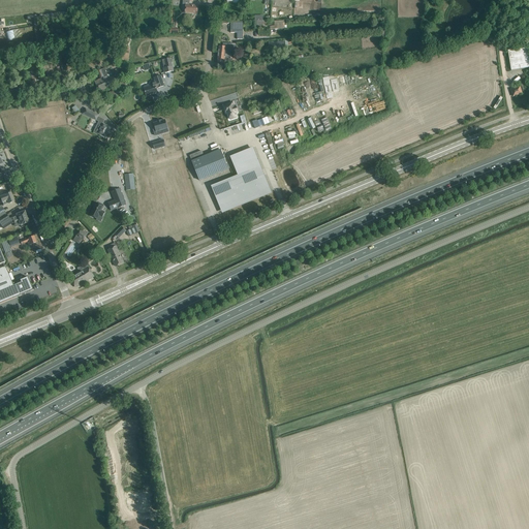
[(183,0),(183,4),(185,4),(185,12),(197,13),(197,11),(198,11),(199,11),(199,8),(198,8),(198,7),(198,5),(189,4),(190,1),(183,0)]
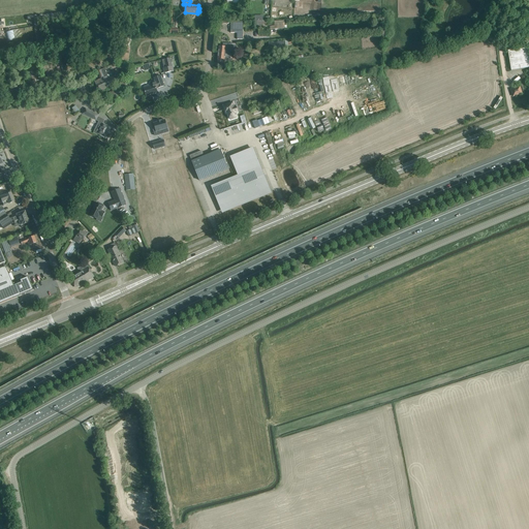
[(243,21),(230,22),(230,33),(231,33),(237,33),(237,39),(243,39),(243,30),(243,21)]
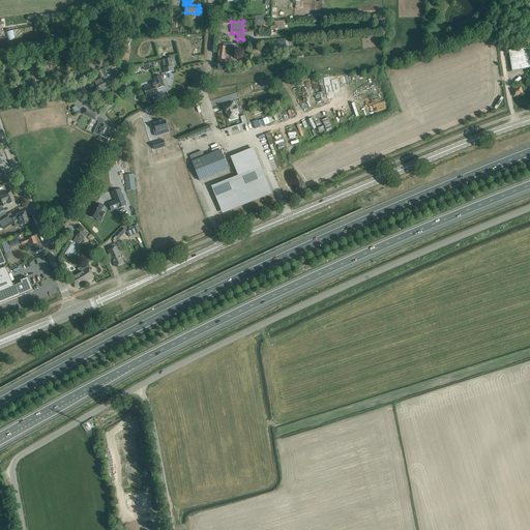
[(216,22),(216,30),(218,30),(218,24),(228,24),(231,22),(216,22)]
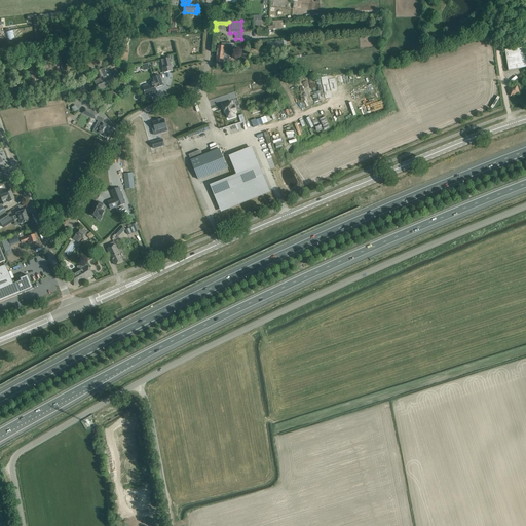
[(12,31),(5,32),(7,41),(14,39),(12,31)]
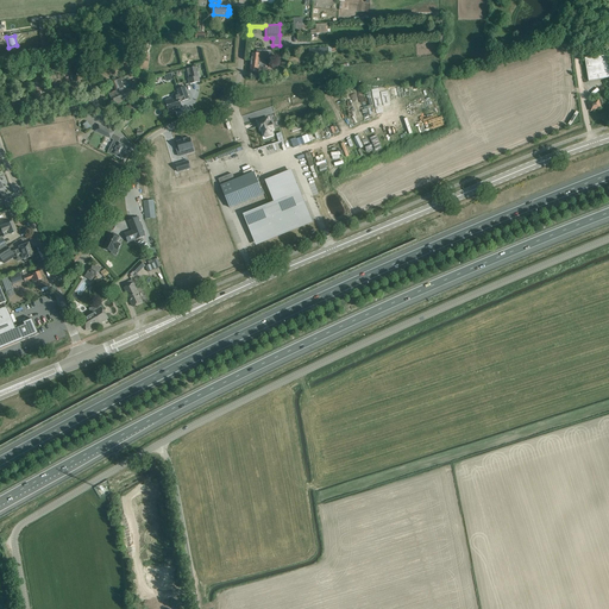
[(139,46),(136,69),(143,70),(148,71),(150,55),(151,44),(148,43),(146,45),(143,44),(139,46)]
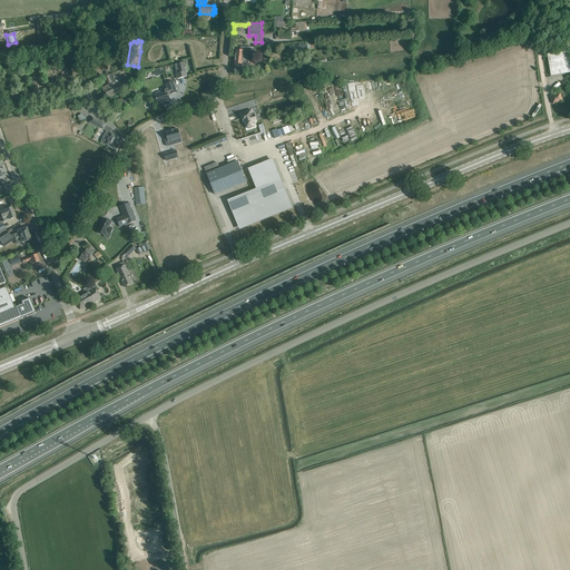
[(81,46),(71,48),(76,68),(78,68),(78,70),(85,68),(84,67),(86,67),(81,46)]
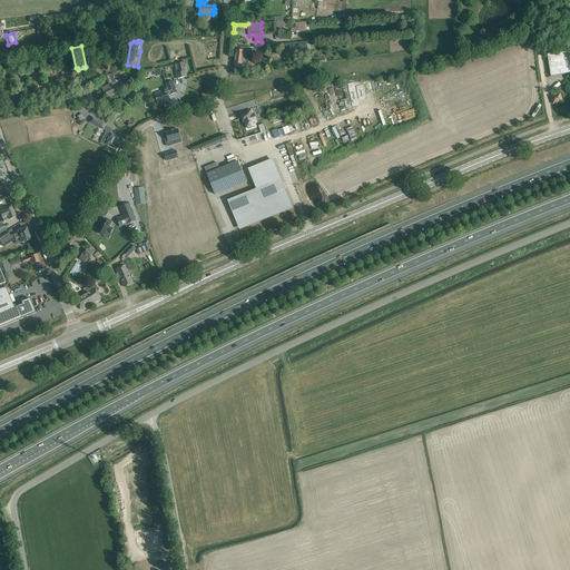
[(236,50),(235,57),(248,58),(248,56),(255,56),(255,50),(255,48),(255,47),(241,47),(241,50),(236,50)]
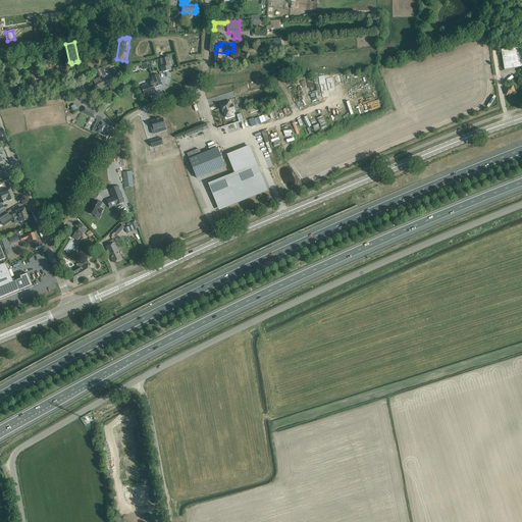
[(521,66),(521,58),(520,46),(501,49),(504,69),(521,66)]
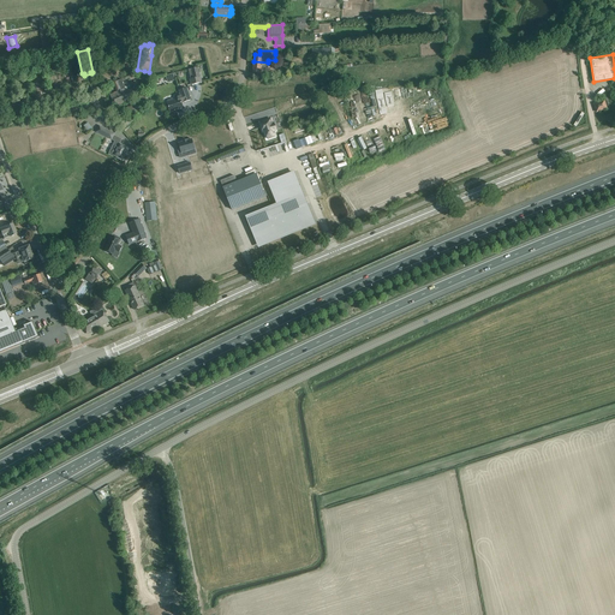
[(254,61),(252,72),(258,73),(261,73),(262,66),(269,67),(269,63),(268,63),(254,61)]
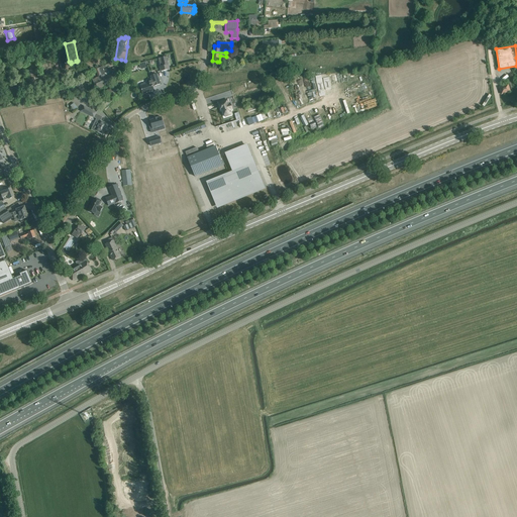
[(166,57),(159,59),(162,71),(169,70),(166,57)]
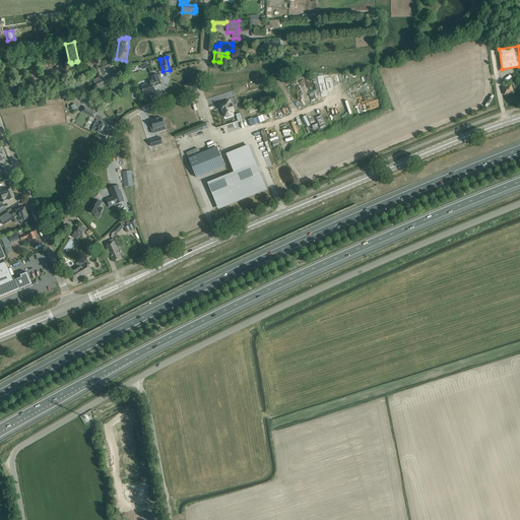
[(116,59),(115,60),(120,77),(125,75),(126,75),(122,60),(116,59)]
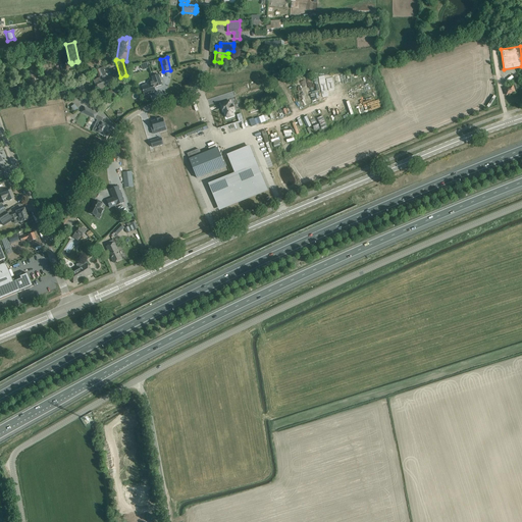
[(36,62),(27,64),(30,81),(40,79),(36,62)]
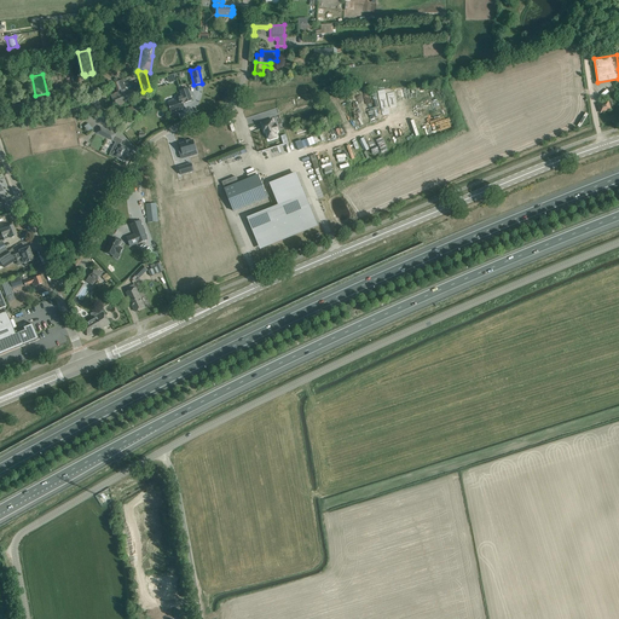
[(85,87),(82,87),(84,91),(86,96),(98,92),(99,93),(106,91),(105,88),(110,87),(109,84),(97,87),(93,79),(88,81),(90,82),(86,84),(86,85),(84,86),(85,87)]
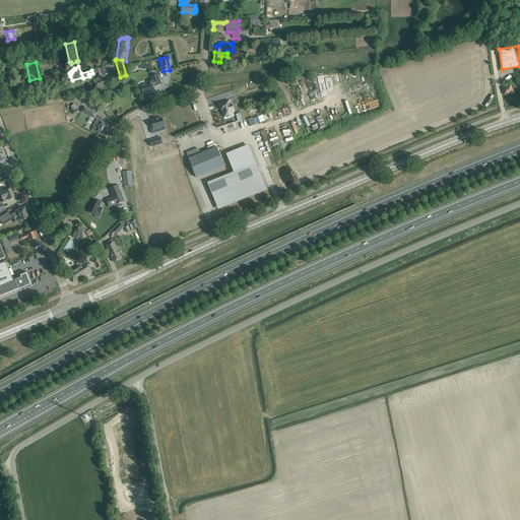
[(103,67),(98,69),(102,77),(107,76),(106,75),(105,73),(104,69),(103,67)]
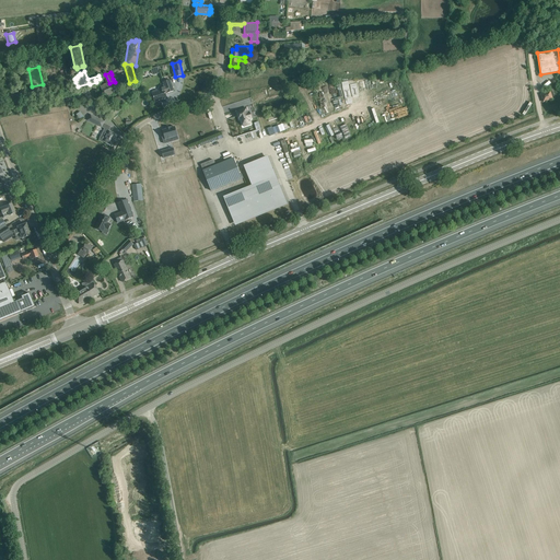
[(106,83),(102,85),(107,96),(125,86),(121,79),(118,80),(115,82),(109,83),(107,84),(107,83),(106,83)]
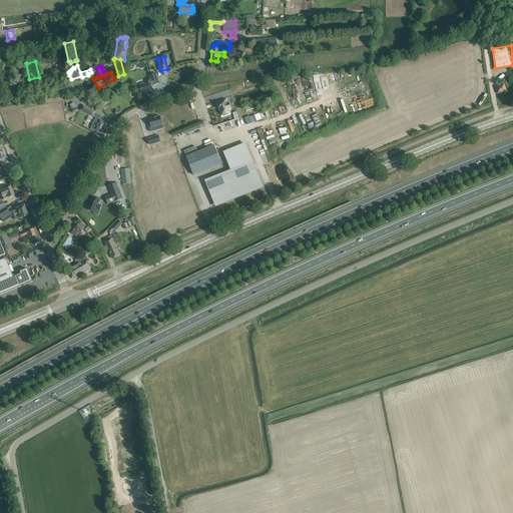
[(139,87),(138,88),(139,90),(140,90),(142,93),(152,89),(151,85),(152,84),(153,85),(159,83),(155,73),(149,75),(150,78),(145,80),(146,83),(139,86),(139,87)]
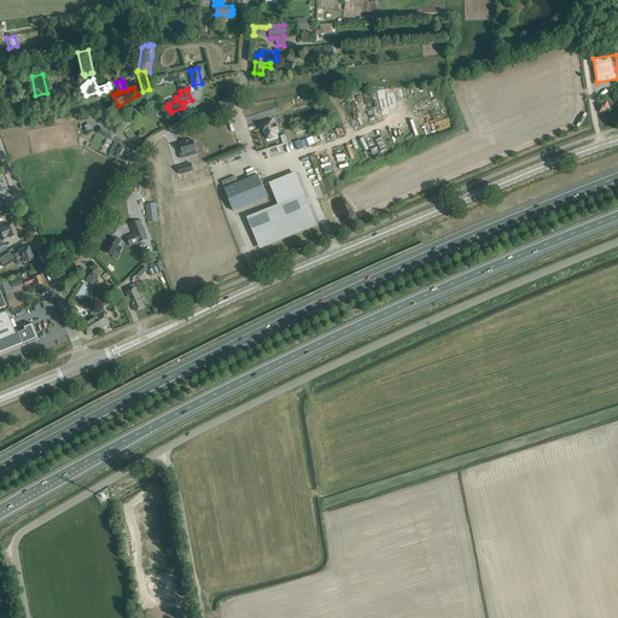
[(129,108),(126,109),(130,118),(133,116),(135,114),(141,109),(149,105),(143,94),(138,98),(140,101),(129,108)]
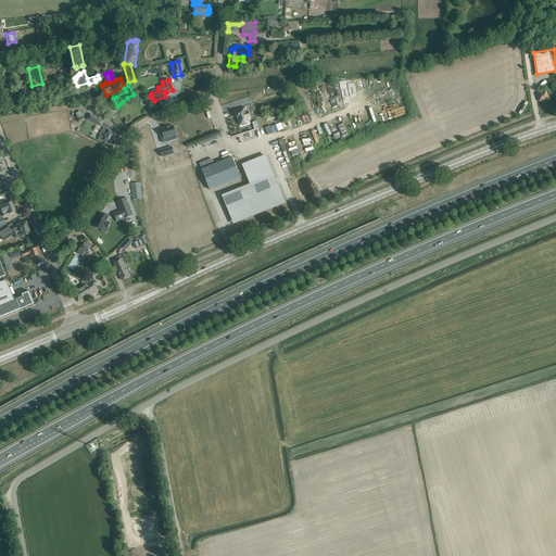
[(548,98),(546,91),(538,95),(540,101),(548,98)]
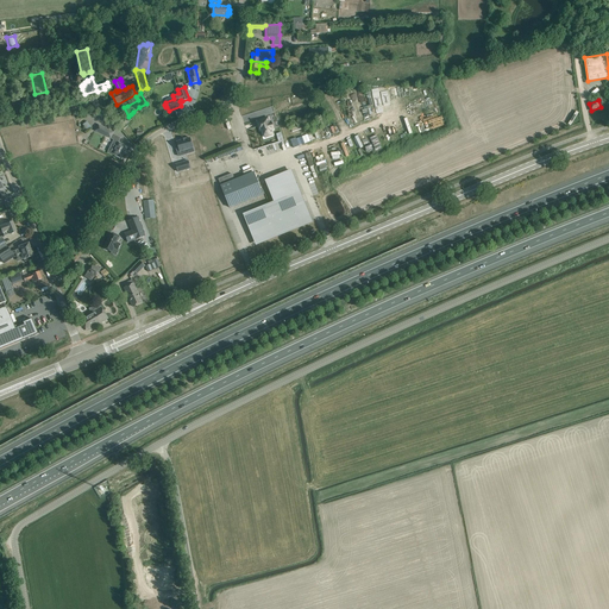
[(571,125),(578,112),(575,111),(569,124),(571,125)]
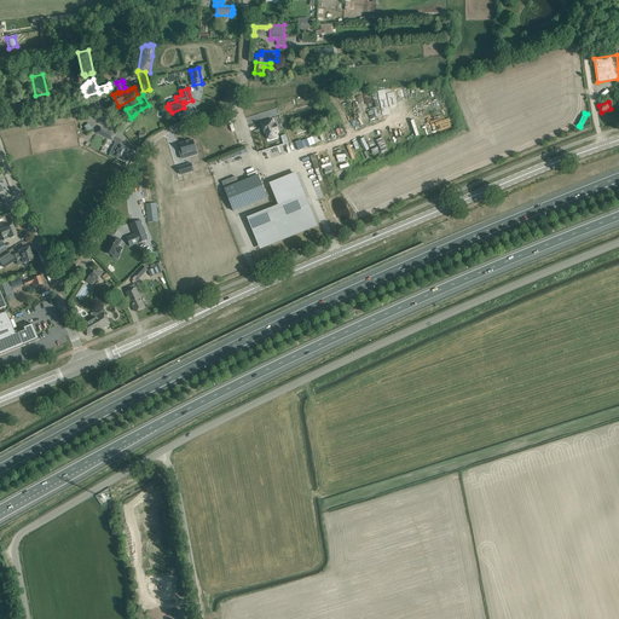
[(272,120),(261,123),(265,132),(266,131),(270,140),(278,137),(276,132),(278,132),(276,125),(273,125),(272,120)]
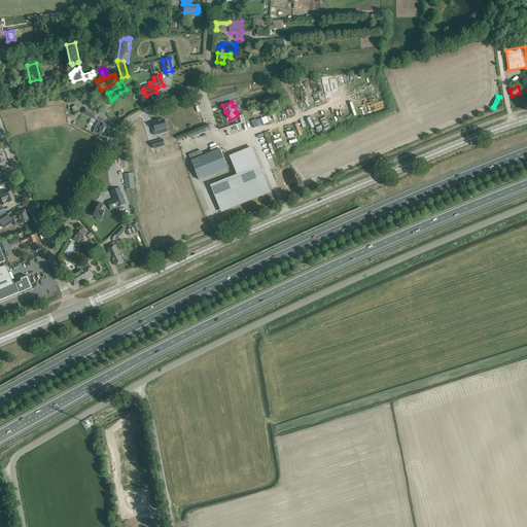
[(85,108),(82,113),(96,119),(98,114),(85,108)]
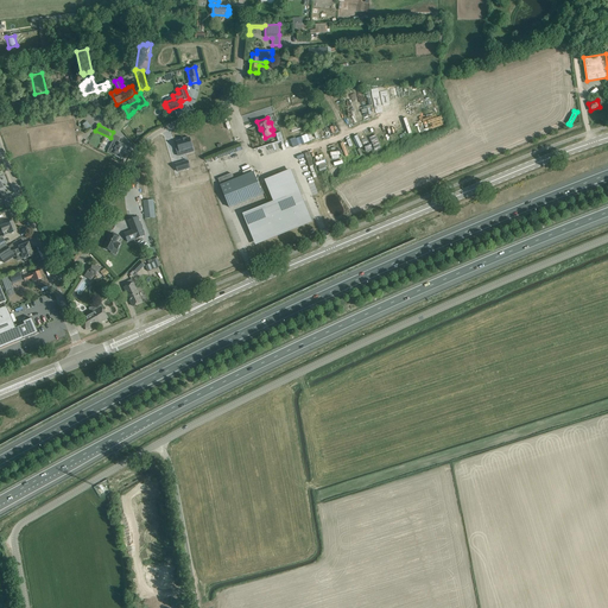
[(290,128),(292,137),(302,134),(299,126),(290,128)]
